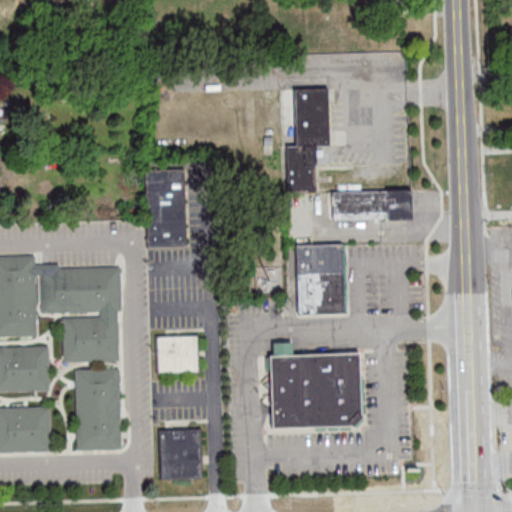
[(281,76),(281,134),(296,134),(296,145),(287,145),(287,193),(316,192),(315,145),(329,145),(329,75),(281,76)]
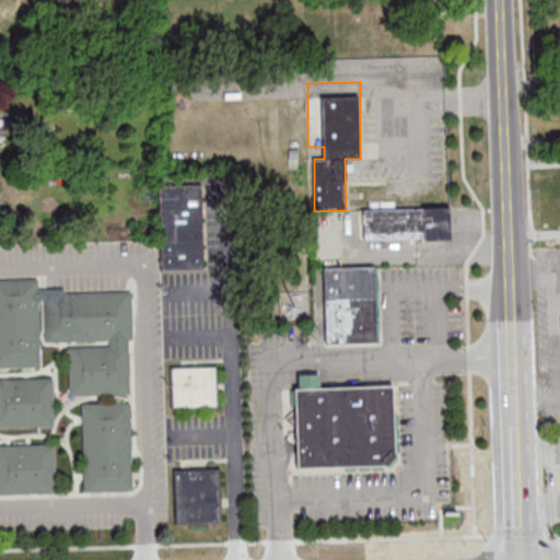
[(161,271),(202,271),(202,185),(160,185),(161,271)]
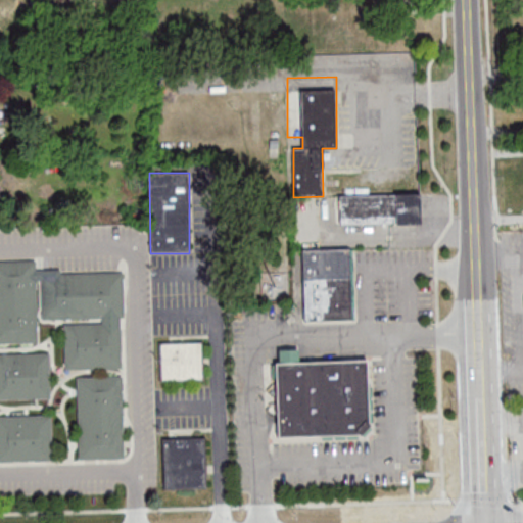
[(421,224),(420,193),(339,194),(339,225),(421,224)]
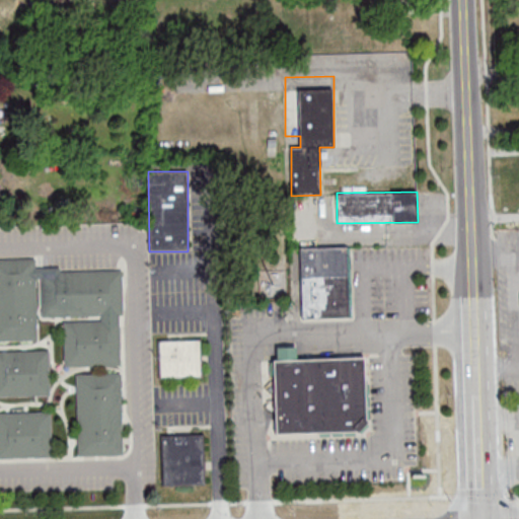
[(350,318),(348,245),(298,247),(301,319),(350,318)]
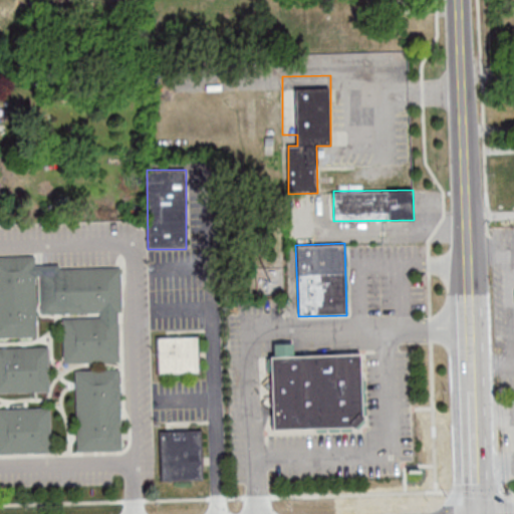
[(119,267),(34,267),(34,256),(0,256),(0,336),(37,337),(37,315),(62,315),(62,362),(119,362),(119,267)]
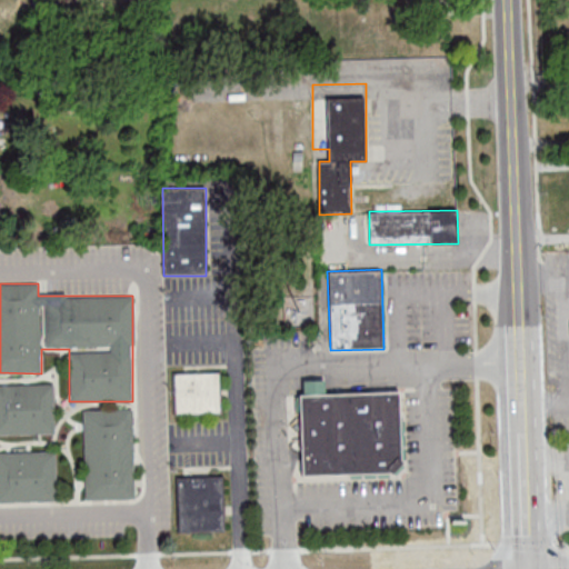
[(221,370),(176,370),(176,413),(221,413),(221,370)]
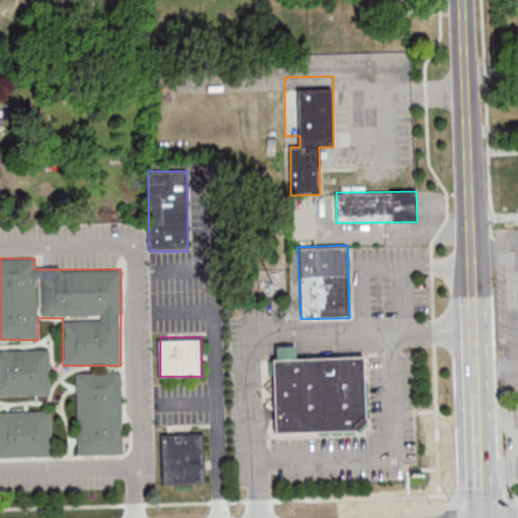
[(364,420),(365,421),(356,432),(353,430),(274,433),(271,374),(267,374),(267,360),(275,360),(274,347),(294,346),(294,359),(362,356),(364,420)]
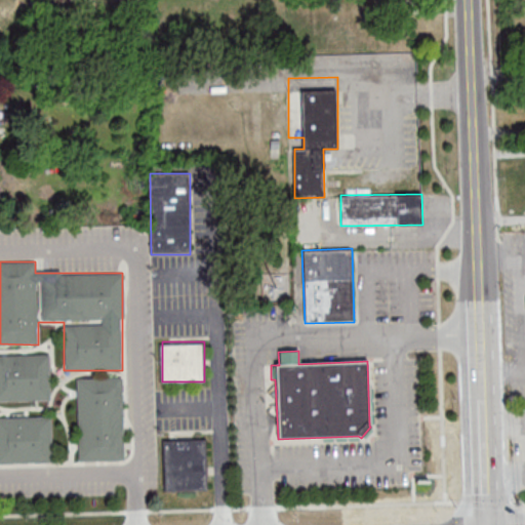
[(0,400),(50,401),(50,354),(0,354),(0,400)]
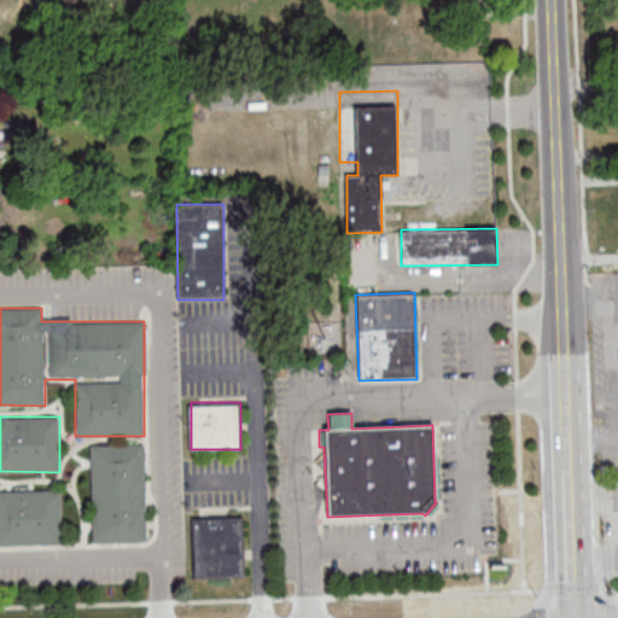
[(92,542),(146,542),(145,444),(91,444),(92,542)]
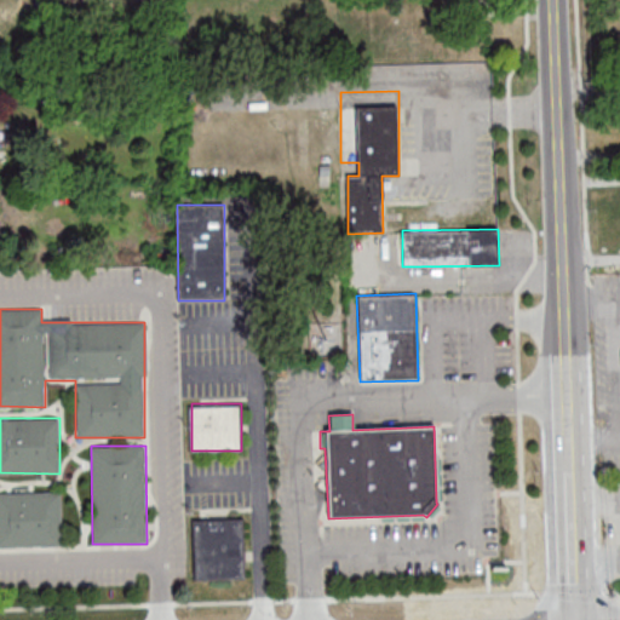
[(0,491),(0,546),(62,547),(62,492),(0,491)]
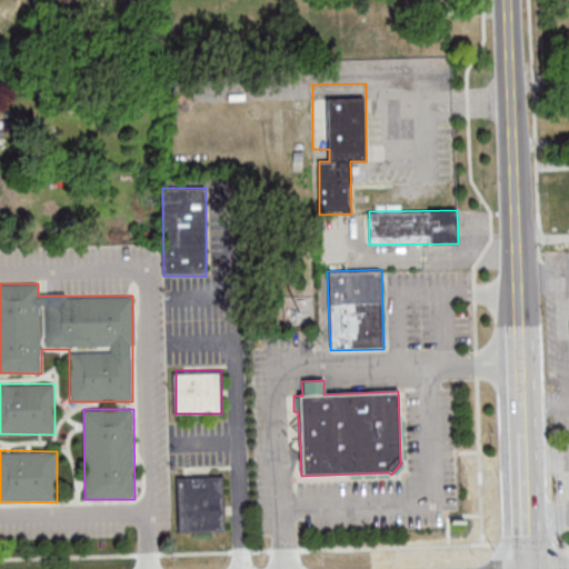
[(225,475),(178,475),(178,531),(225,531),(225,475)]
